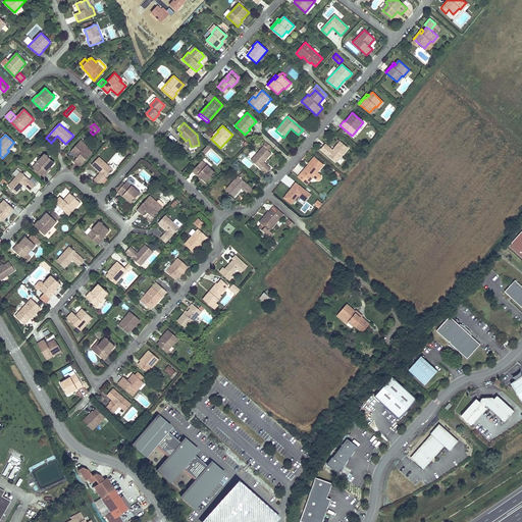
[(349,148),(341,140),(332,149),(325,144),(320,149),(336,162),(349,148)]
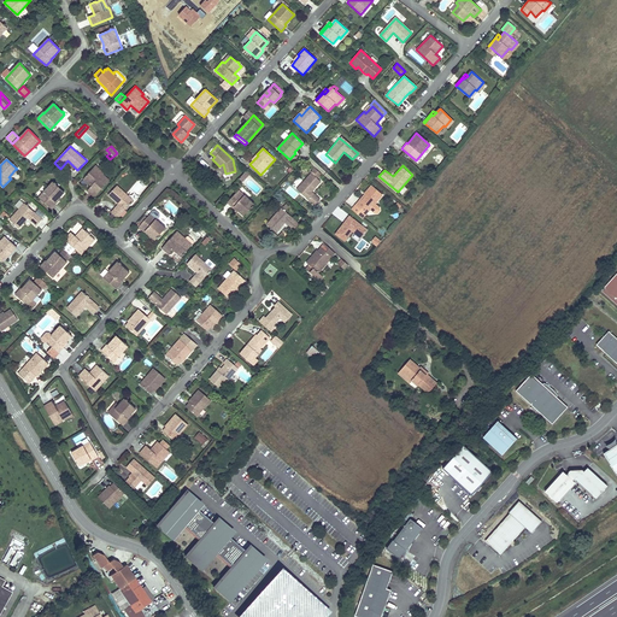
[(93,169),(83,180),(92,187),(87,191),(94,198),(110,181),(101,172),(100,175),(93,169)]
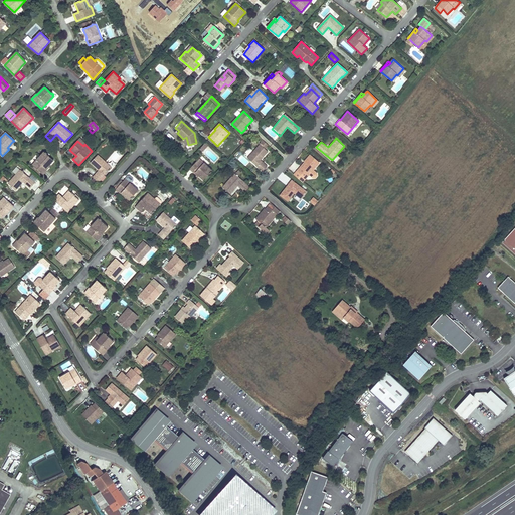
[(261,160),(269,152),(265,149),(269,146),(264,141),(243,162),(248,167),(252,163),(262,172),(268,166),(261,160)]
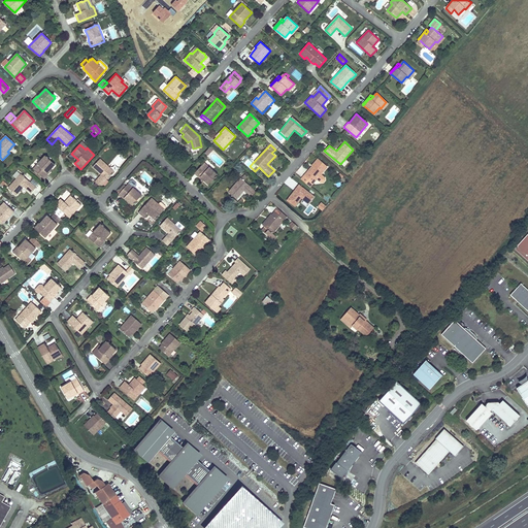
[(43,178),(48,173),(47,173),(51,169),(55,165),(44,156),(33,169),(43,178)]
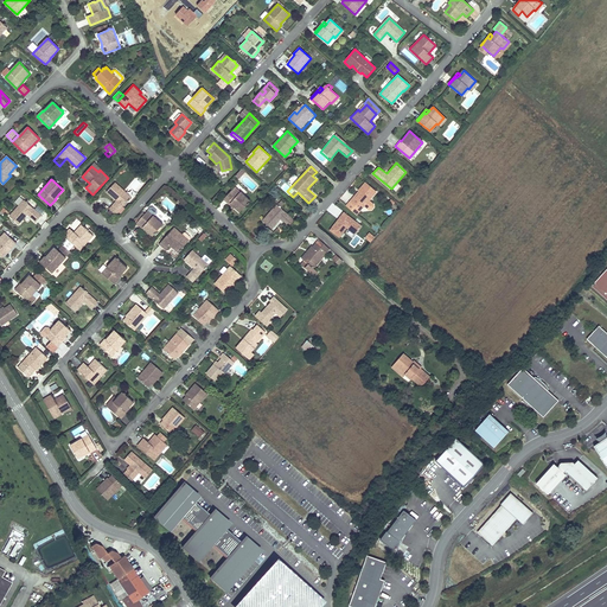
[(115,183),(107,192),(116,200),(109,209),(115,215),(128,200),(128,202),(129,200),(129,199),(132,197),(115,183)]
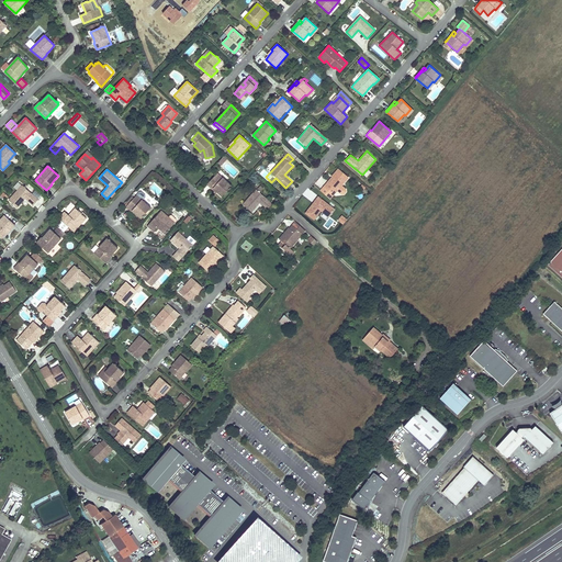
[(349,178),(338,169),(333,176),(334,178),(329,183),(328,181),(321,190),(330,199),(334,195),(332,193),(336,189),(338,191),(343,194),(345,194),(347,192),(346,190),(343,186),(349,178)]
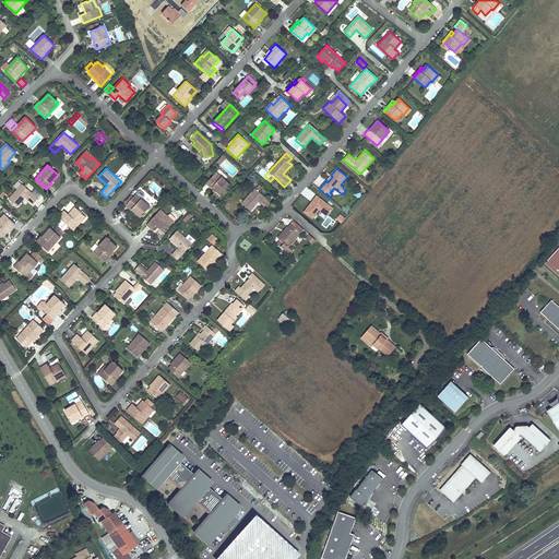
[(216,173),(206,183),(211,189),(212,188),(215,191),(221,195),(227,189),(228,190),(229,188),(228,188),(230,186),(216,173)]
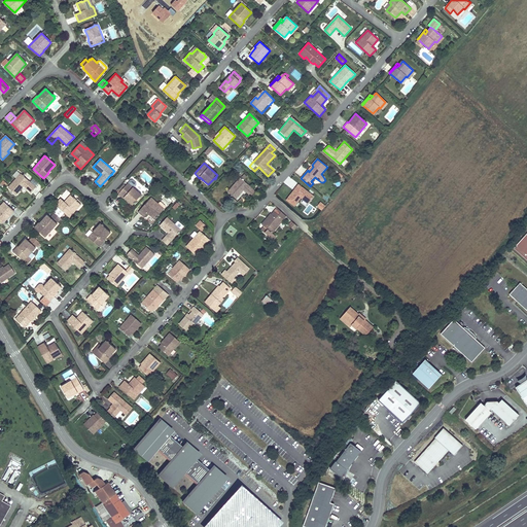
[(21,174),(8,187),(16,195),(24,186),(31,192),(36,187),(21,174)]
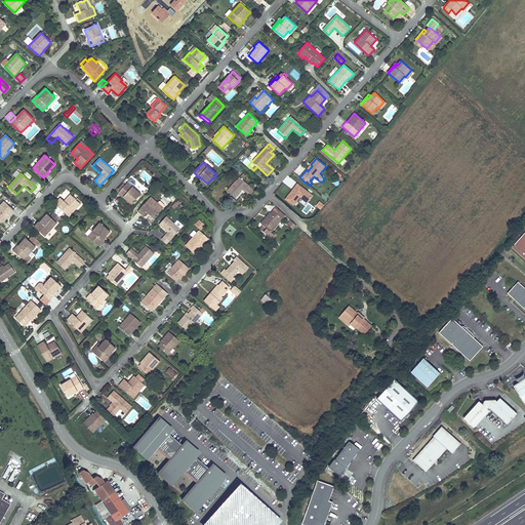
[(254,191),(243,179),(246,176),(243,173),(240,177),(240,176),(227,191),(235,199),(243,191),(249,196),(254,191)]
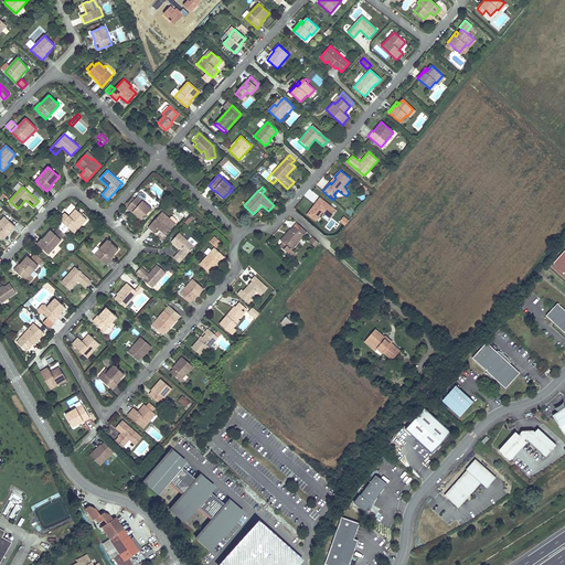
[(151,209),(137,196),(127,208),(132,213),(134,212),(137,215),(142,220),(144,219),(145,219),(146,216),(151,209)]
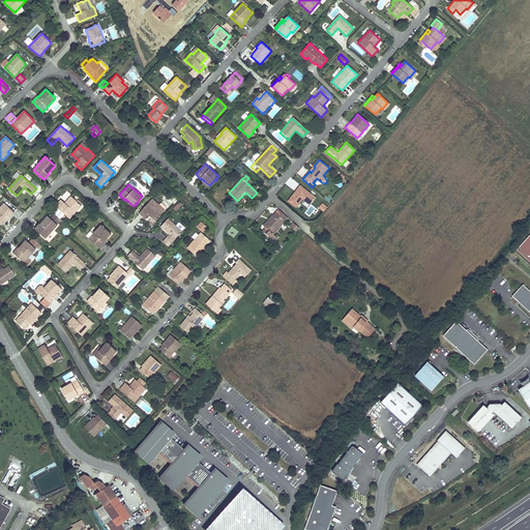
[(311,204),(316,198),(300,185),(289,201),(296,207),(302,198),(311,204)]
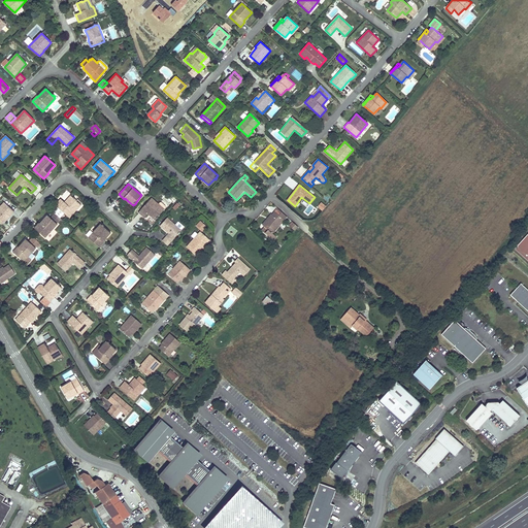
[(61,196),(64,200),(70,195),(67,191),(61,196)]
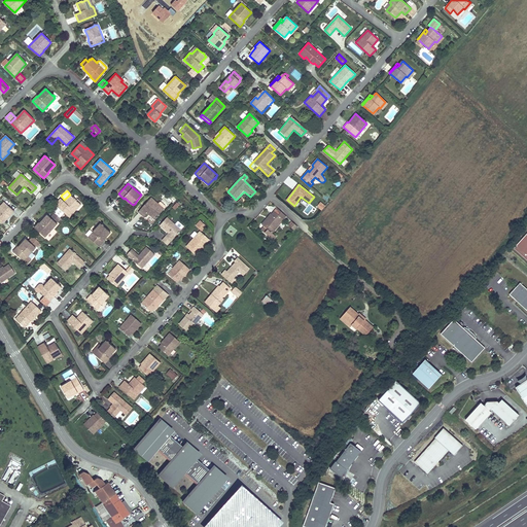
[(70,196),(64,202),(60,199),(55,205),(69,217),(75,211),(74,209),(79,204),(70,196)]
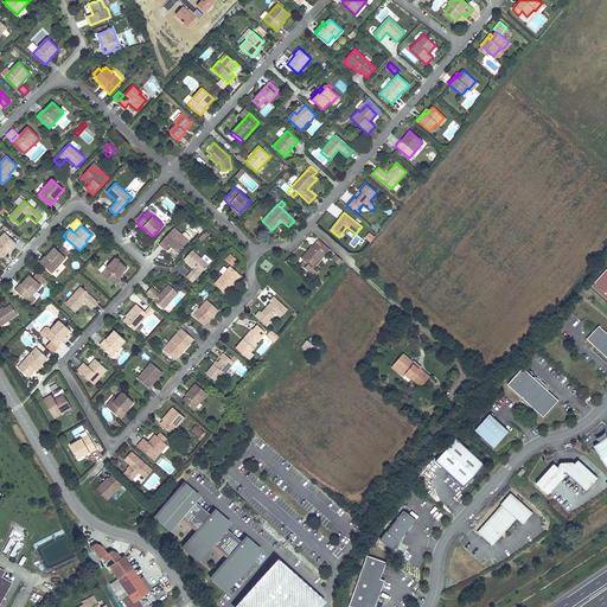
[(174,227),(159,244),(166,250),(171,246),(178,253),(180,250),(180,251),(183,249),(181,249),(187,242),(180,236),(183,235),(174,227)]
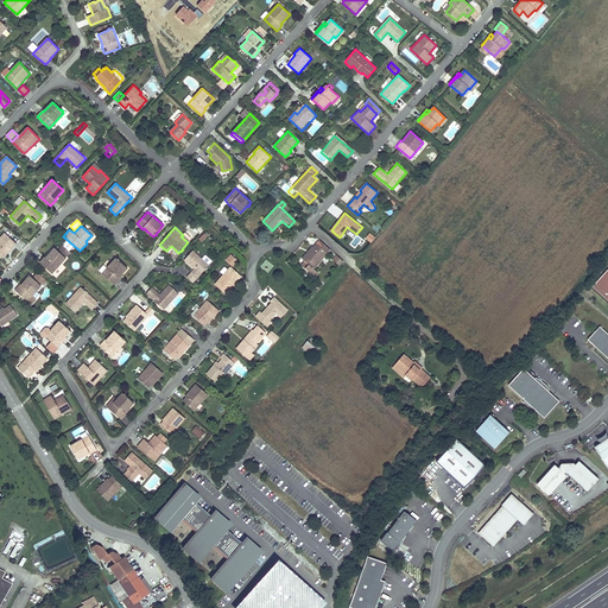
[(371,242),(375,238),(369,232),(365,238),(371,242)]
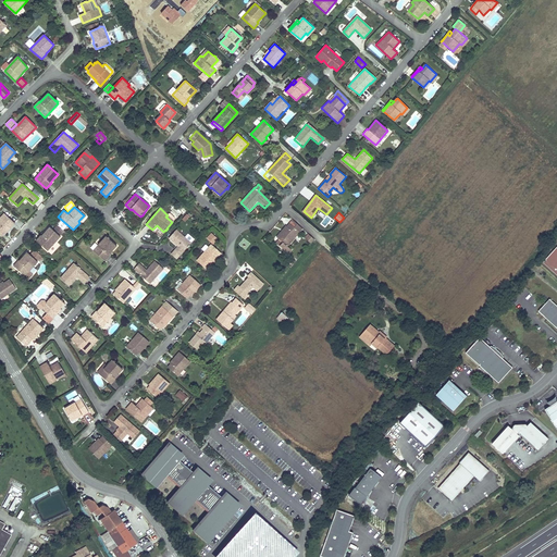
[(4,213),(0,218),(0,235),(1,236),(4,233),(9,229),(10,230),(15,223),(4,213)]
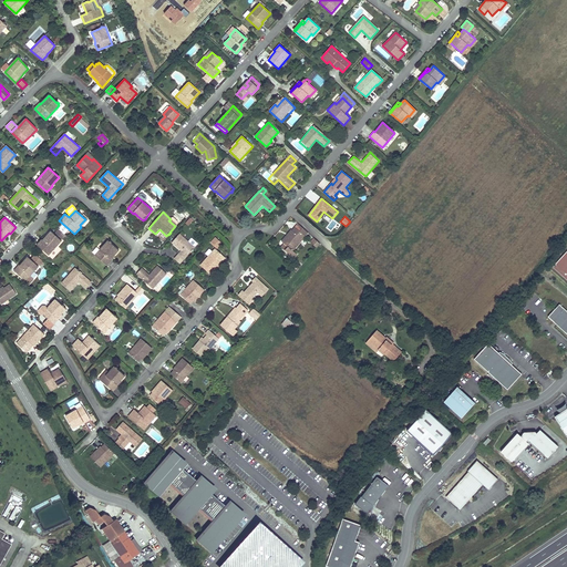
[(308,234),(299,225),(296,228),(295,227),(292,230),(288,236),(287,235),(281,241),(294,251),(308,234)]
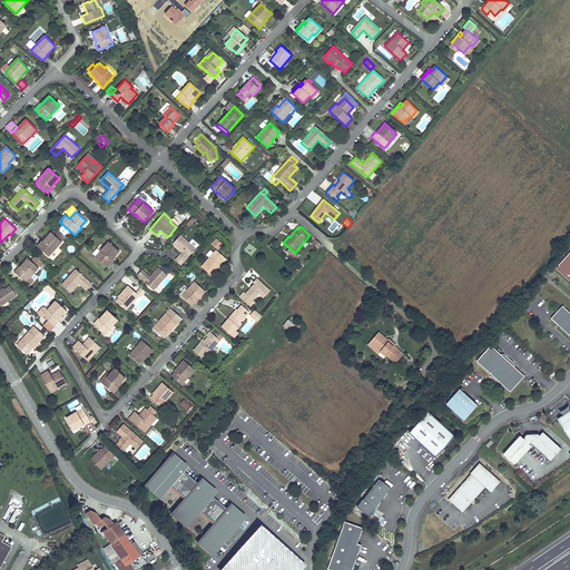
[(37,246),(49,257),(62,243),(51,233),(47,237),(42,242),(42,241),(37,246)]
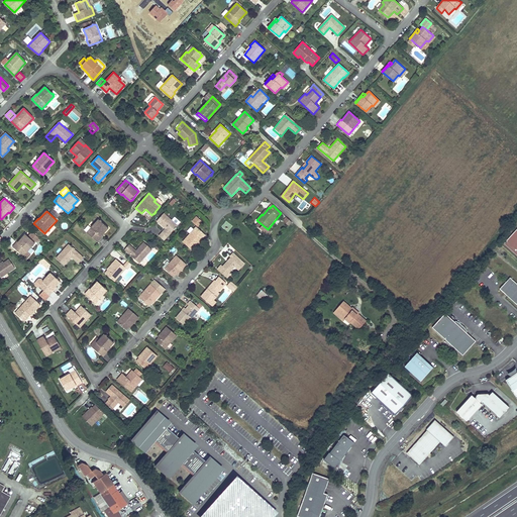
[(178,225),(164,213),(157,221),(165,228),(158,236),(164,241),(178,225)]
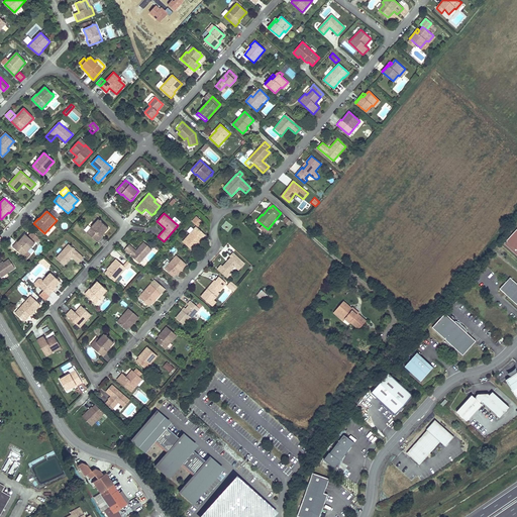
[(108,228),(98,219),(87,232),(98,242),(102,237),(101,236),(104,233),(108,228)]
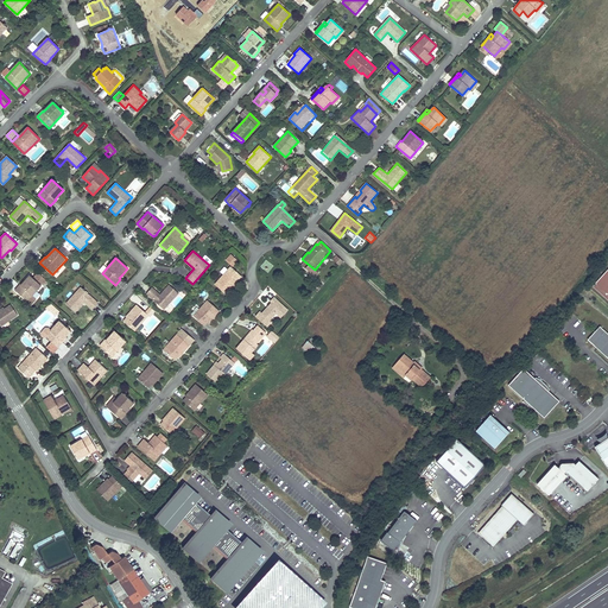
[(241,276),(232,267),(229,267),(214,284),(226,296),(233,289),(232,287),(236,282),(241,276)]
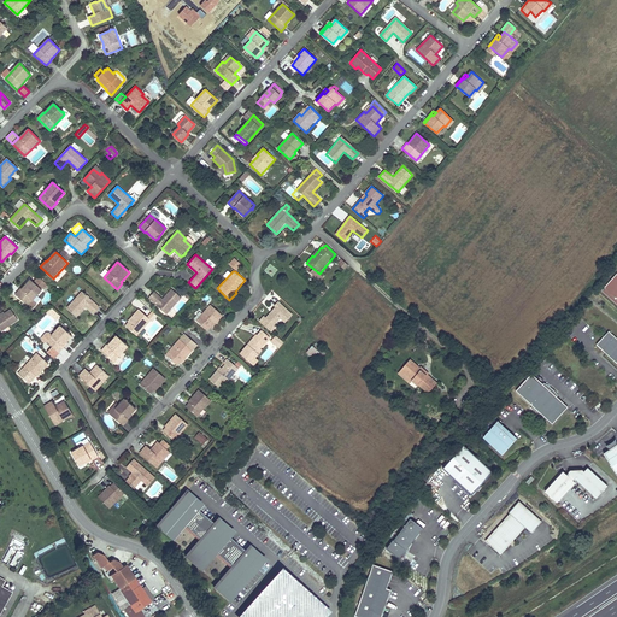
[(616,272),(604,288),(616,299),(616,272)]
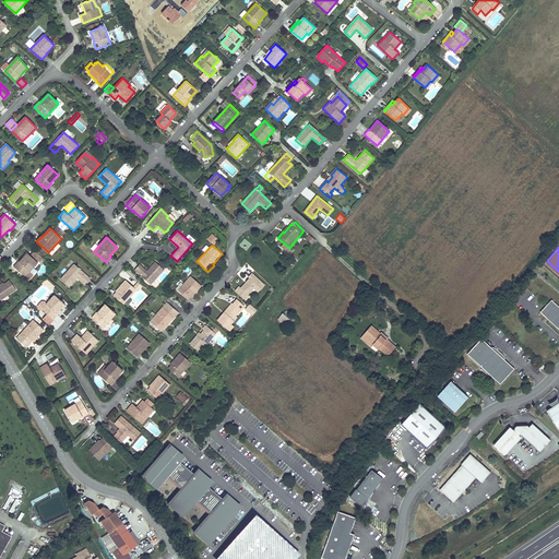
[(19,261),(14,266),(25,277),(38,263),(27,253),(23,259),(20,262),(19,261)]
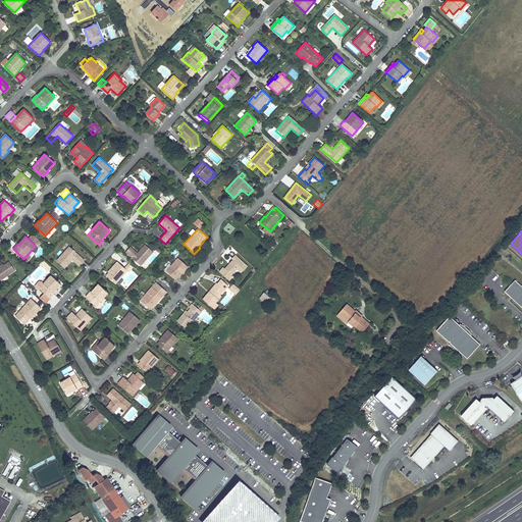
[(154,252),(145,244),(138,252),(131,247),(125,252),(141,265),(154,252)]
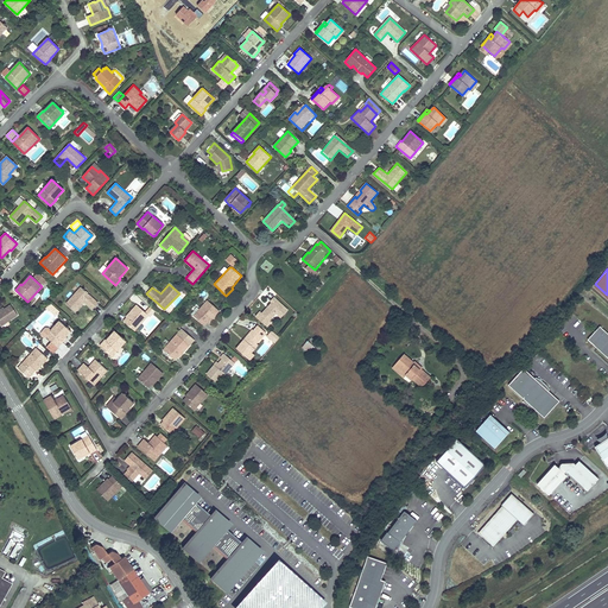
[(607,295),(595,284),(591,286),(607,301),(607,295)]
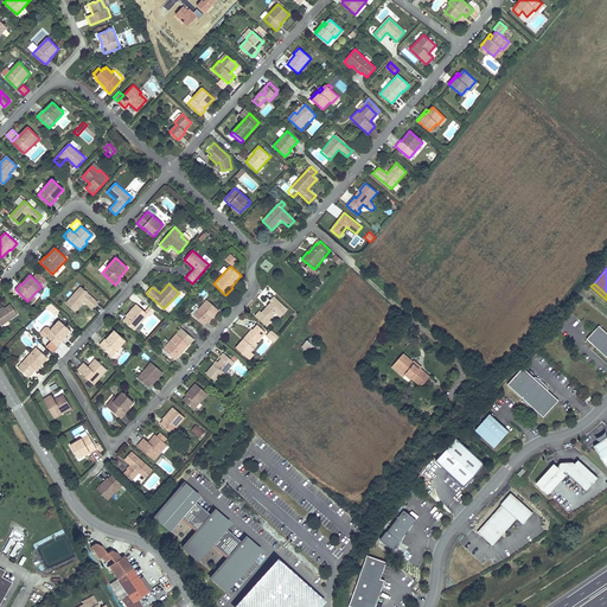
[(81,287),(66,302),(76,311),(84,301),(93,308),(98,302),(85,291),(87,289),(84,288),(84,289),(81,287)]
